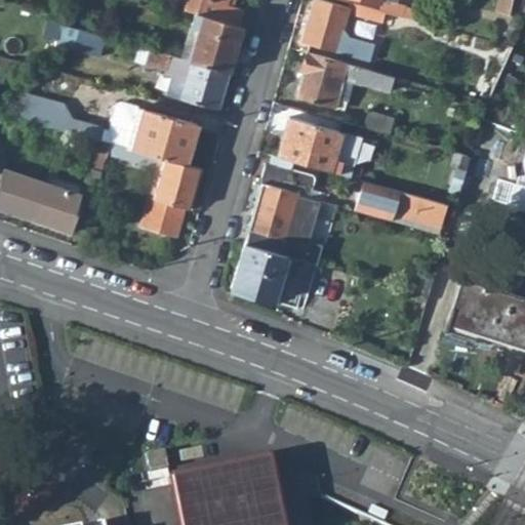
[(226,5),(227,0),(165,0),(164,4),(195,13),(240,27),(244,10),(226,5)]
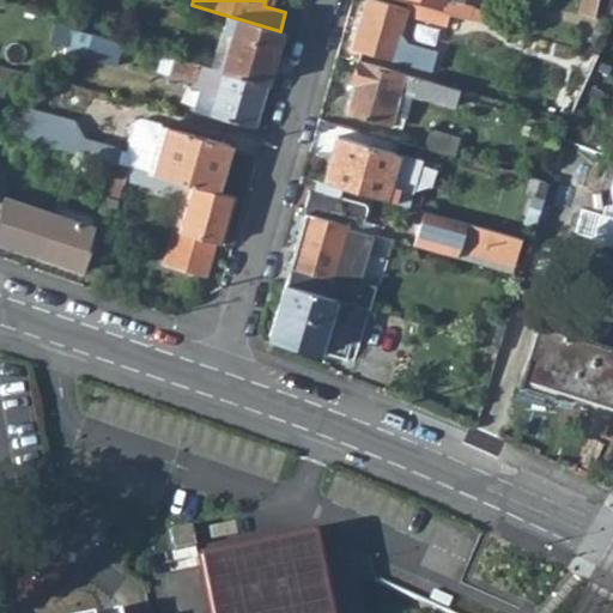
[(400,40),(408,11),(372,0),(366,0),(353,48),(429,71),(436,50),(400,40)]
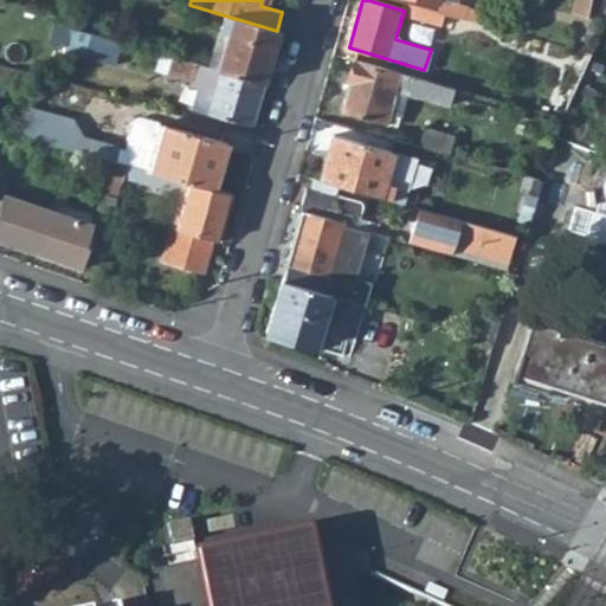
[(430,0),(438,1),(437,11),(468,19),(469,6),(452,1),(452,0),(430,0)]
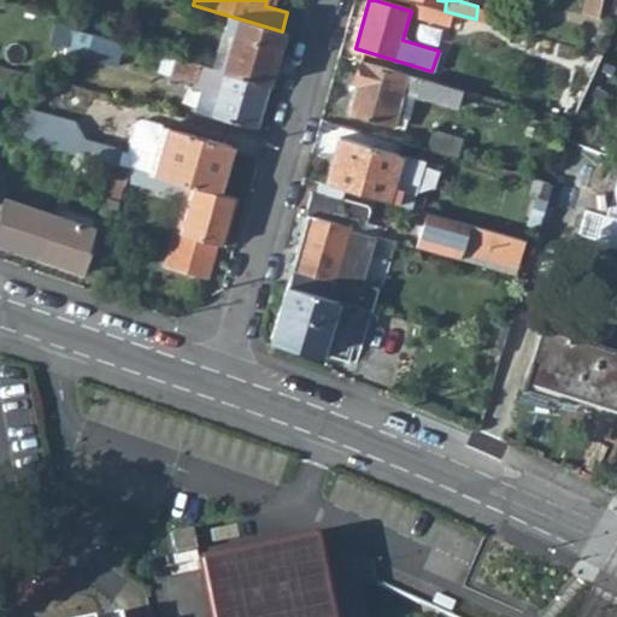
[(607,19),(613,0),(587,0),(583,12),(607,19)]
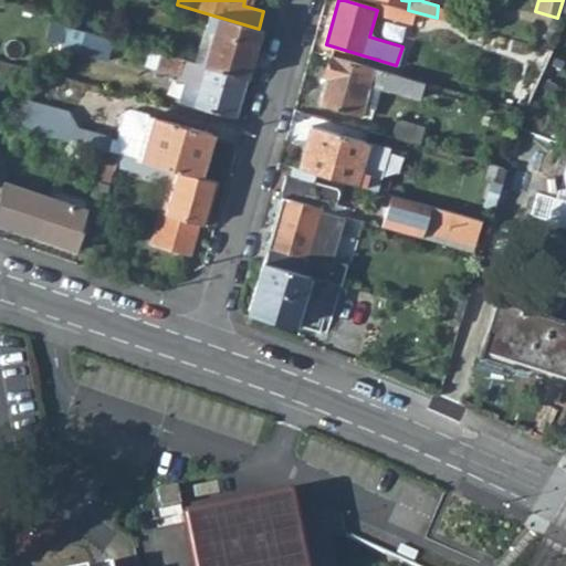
[(247,77),(259,29),(210,14),(206,30),(212,32),(205,65),(247,77)]
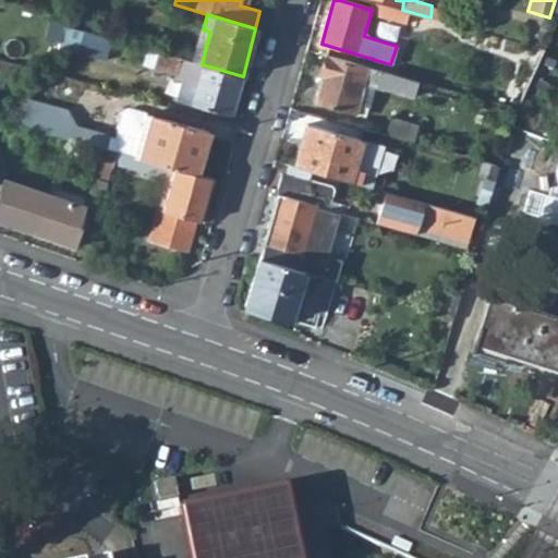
[(61,41),(80,47),(84,31),(65,25),(61,41)]
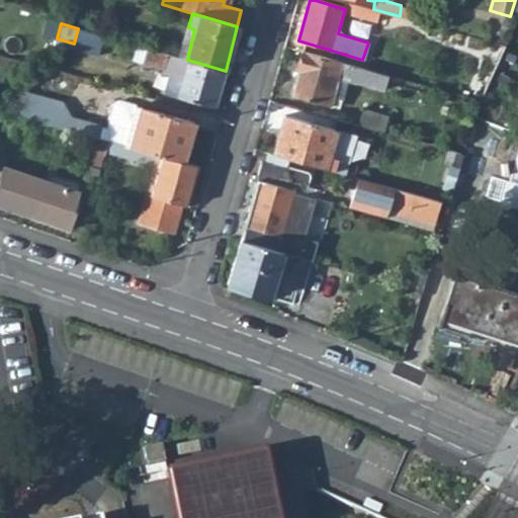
[(146,49),(142,63),(162,69),(160,73),(165,75),(161,92),(191,102),(216,108),(226,71),(187,60),(183,59),(146,49)]
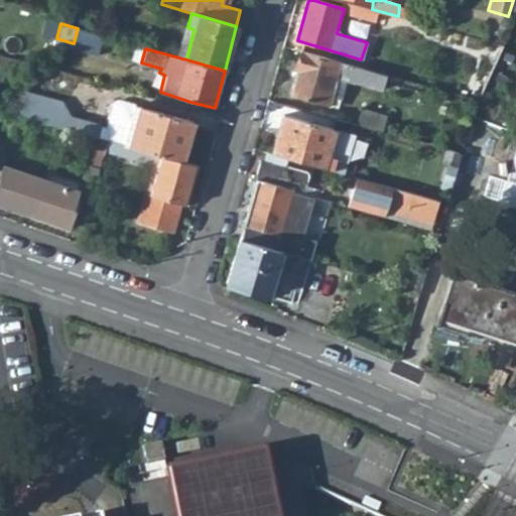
[(388,76),(387,76),(300,51),(295,70),(298,72),(291,95),(337,107),(345,78),(384,89),(385,87),(388,76)]
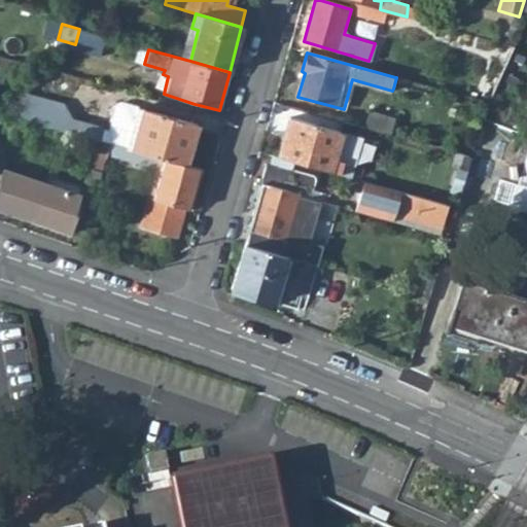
[(436,101),(441,90),(396,77),(393,89),(436,101)]
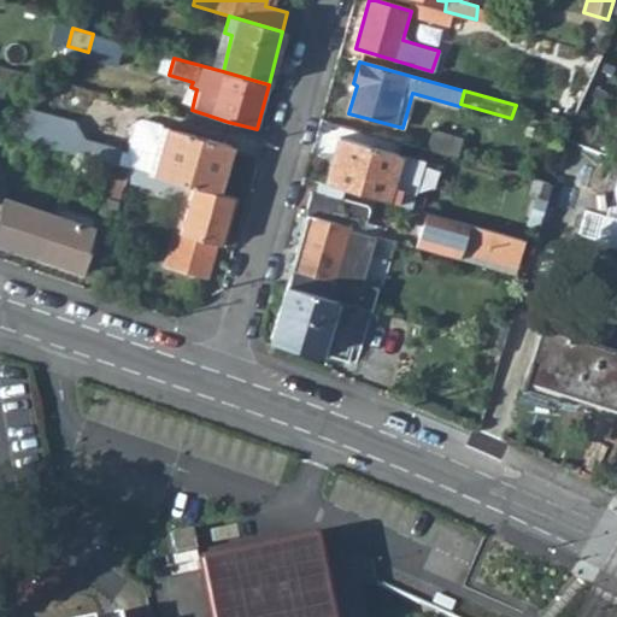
[(76,125),(28,112),(23,140),(116,166),(121,151),(86,141),(76,125)]
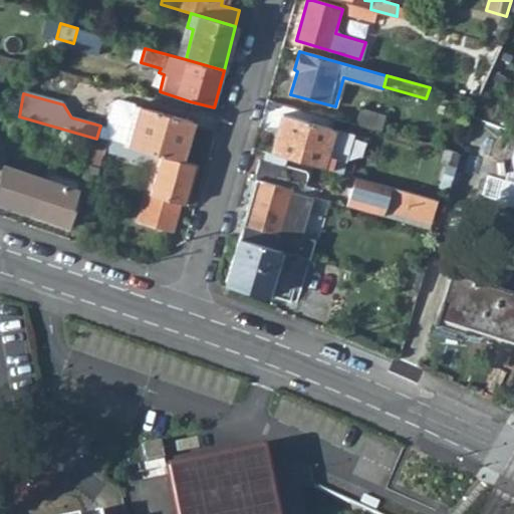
[(100,125),(96,139),(106,141),(123,146),(136,105),(118,100),(114,103),(109,119),(112,123),(106,126),(100,125)]
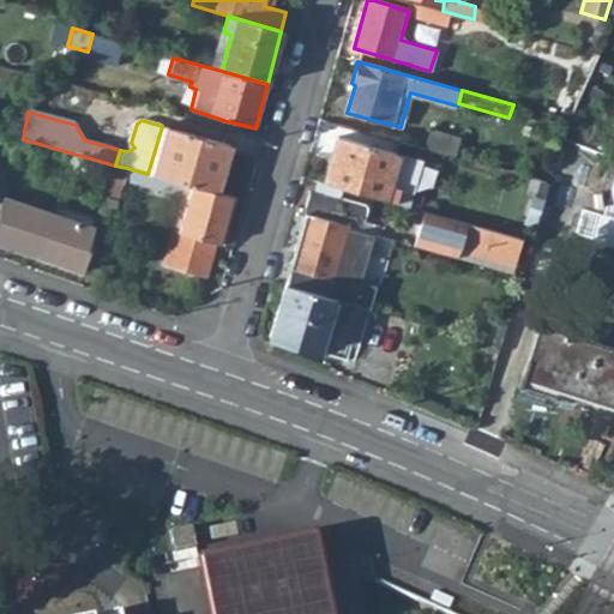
[(232,146),(162,126),(148,174),(218,194),(232,146)]
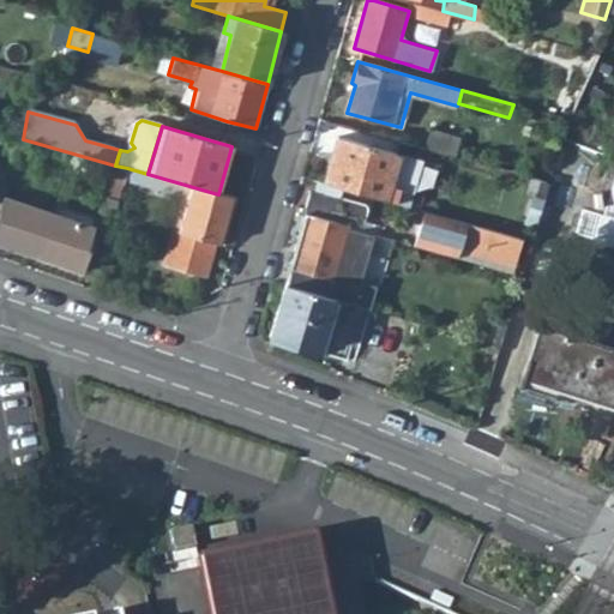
[(420,146),(452,155),(458,136),(425,126),(420,146)]
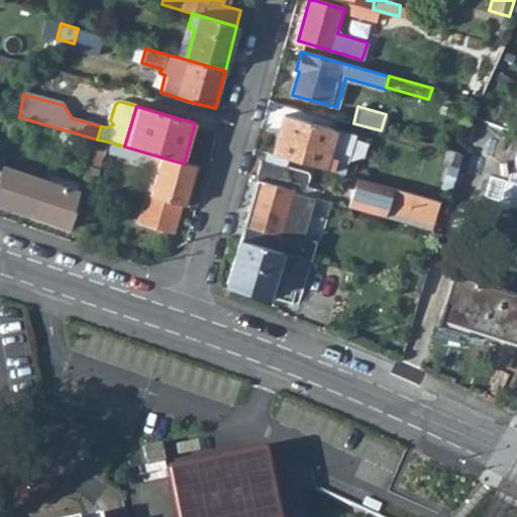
[(342,131),(284,115),(274,154),(330,171),(342,131)]
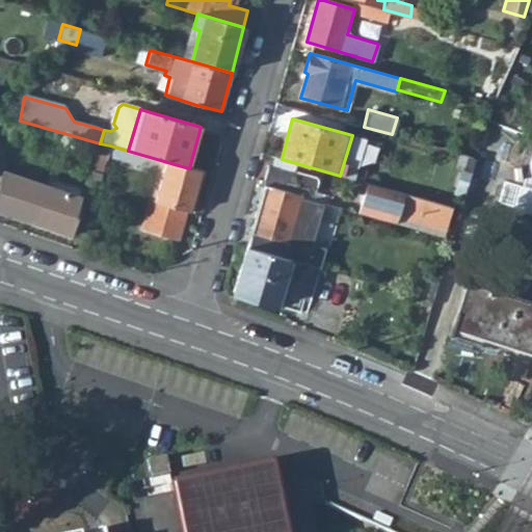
[(189,168),(128,151),(110,145),(104,165),(110,167),(112,163),(138,170),(139,166),(158,171),(155,182),(159,184),(147,233),(177,242),(185,210),(192,212),(204,173),(189,168)]
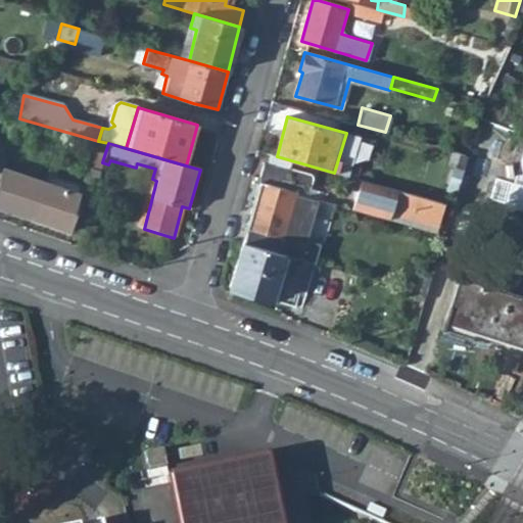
[(303,194),(308,175),(266,162),(259,182),(303,194)]
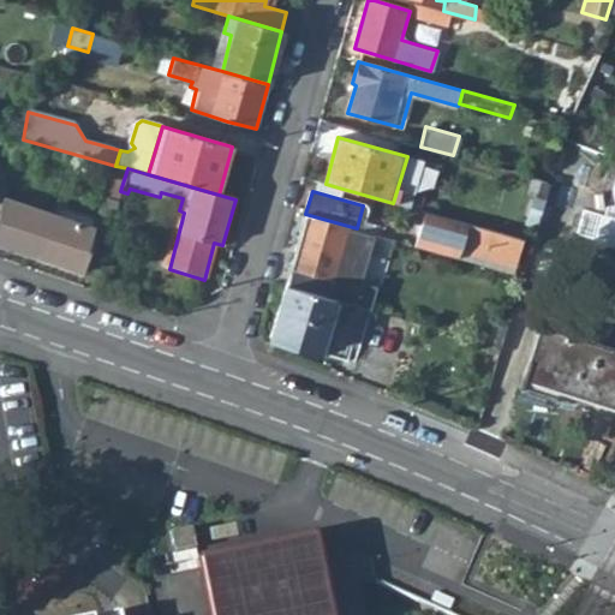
[(87,251),(94,228),(3,198),(0,207),(0,244),(83,273),(90,252),(87,251)]
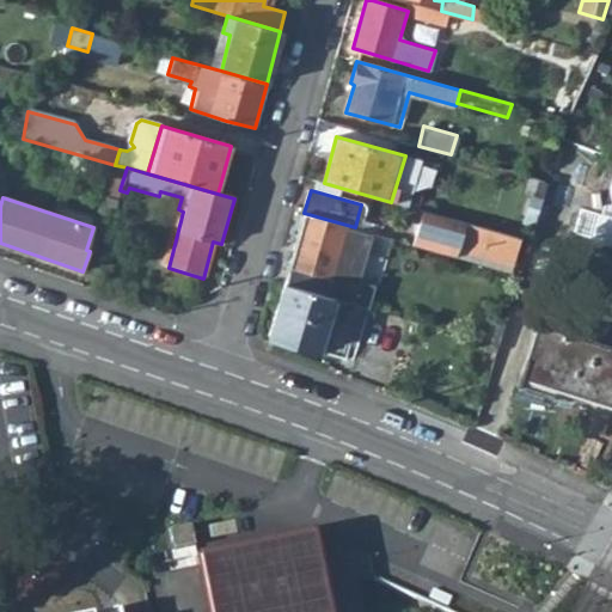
[(512,262),(519,237),(422,210),(415,236),(512,262)]
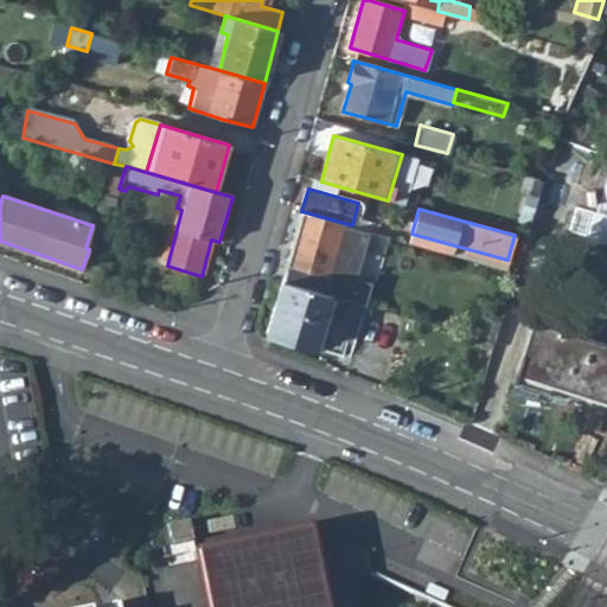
[(301,211),(281,280),(325,294),(342,235),(360,241),(385,248),(389,237),(387,236),(352,225),(301,211)]
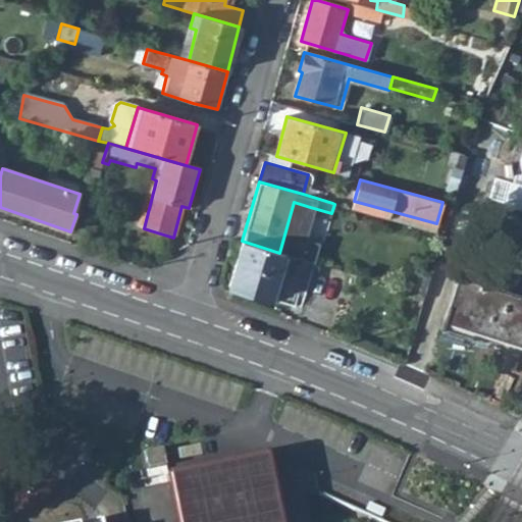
[(310,207),(294,202),(279,253),(311,262),(315,247),(301,243),(310,207)]
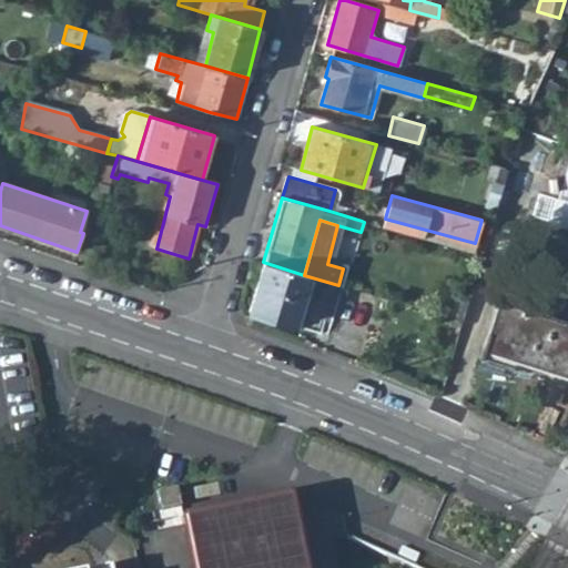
[(263,262),(250,311),(295,326),(306,287),(335,296),(341,298),(344,286),(338,285),(304,275),(263,262)]
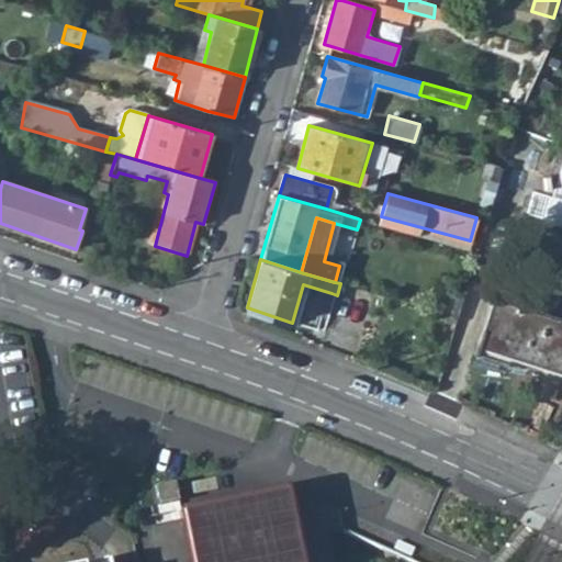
[(348,285),(340,283),(337,295),(345,298),(348,285)]
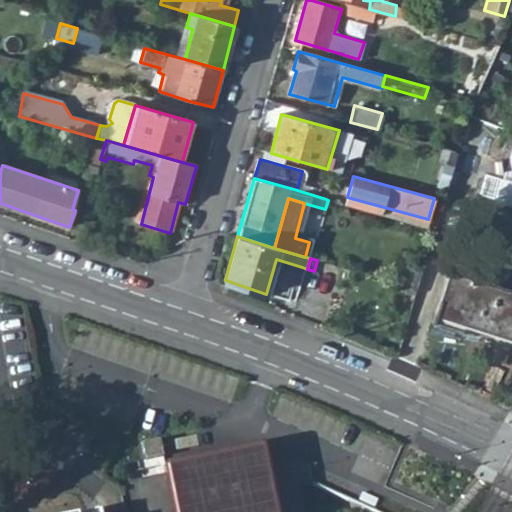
[(302,267),(276,259),(266,294),(292,301),(302,267)]
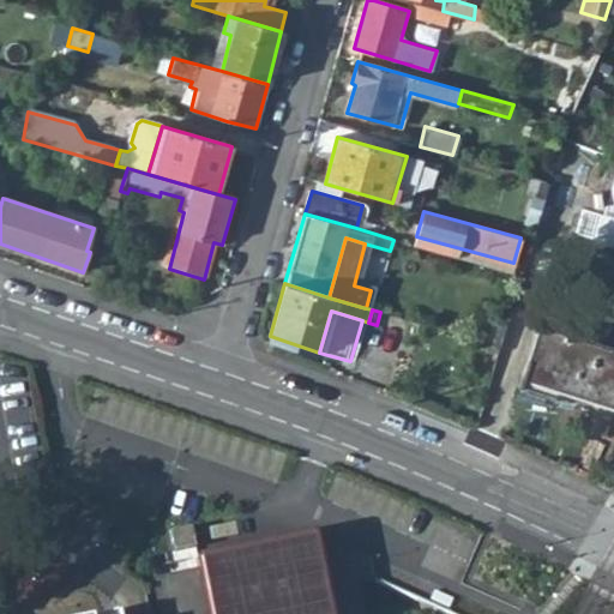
[(613,407),(613,349),(539,326),(524,373),(558,384),(557,390),(613,407)]
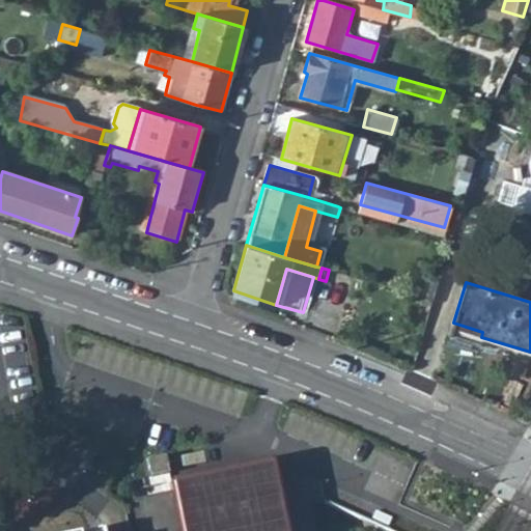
[(168,491),(168,492),(175,530),(286,530),(275,471),(275,470),(274,470),(273,469),(272,469),(170,488),(169,490),(168,491)]
